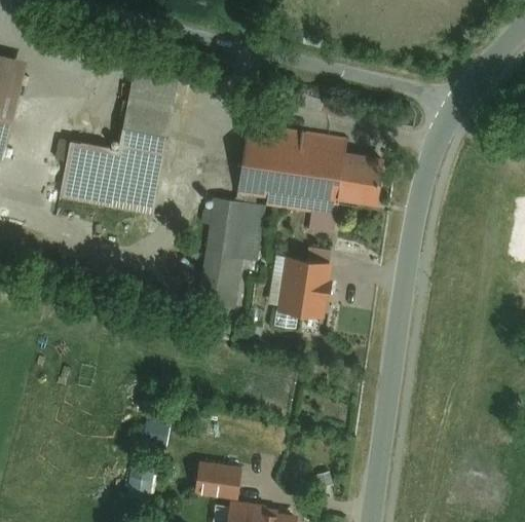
[(30,68),(0,60),(0,164),(5,166),(30,68)]
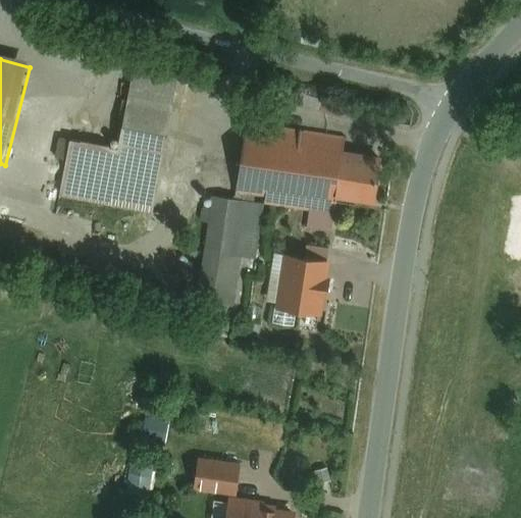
[(131,70),(117,148),(68,140),(59,198),(152,213),(174,78),(131,70)]
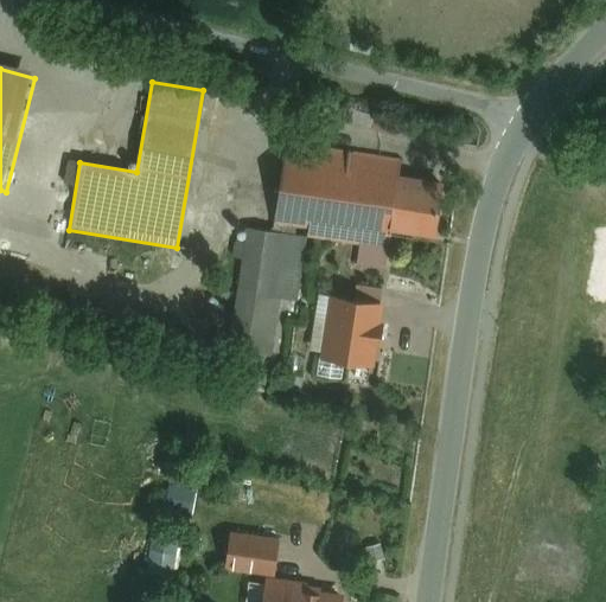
[(440,183),(397,175),(400,159),(292,143),(280,229),(388,244),(389,232),(432,238),(440,183)]
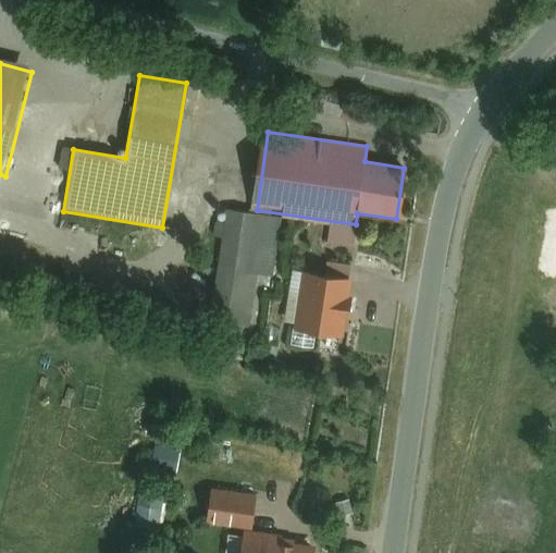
[(274,281),(283,219),(229,210),(212,321),(250,327),(258,279),(274,281)]
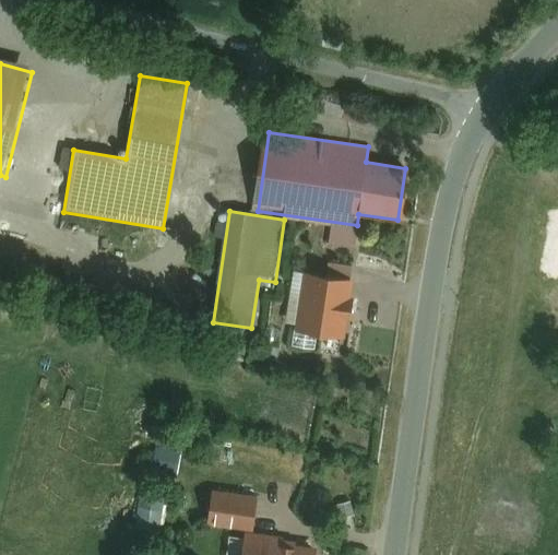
[(344,339),(353,278),(306,271),(297,332),(344,339)]
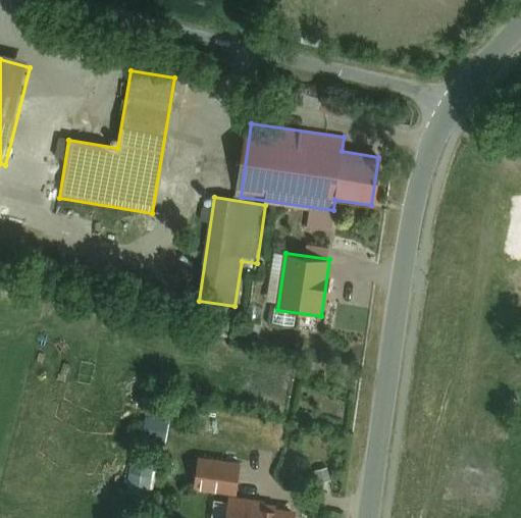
[(240,464),(199,458),(193,491),(235,499),(240,464)]
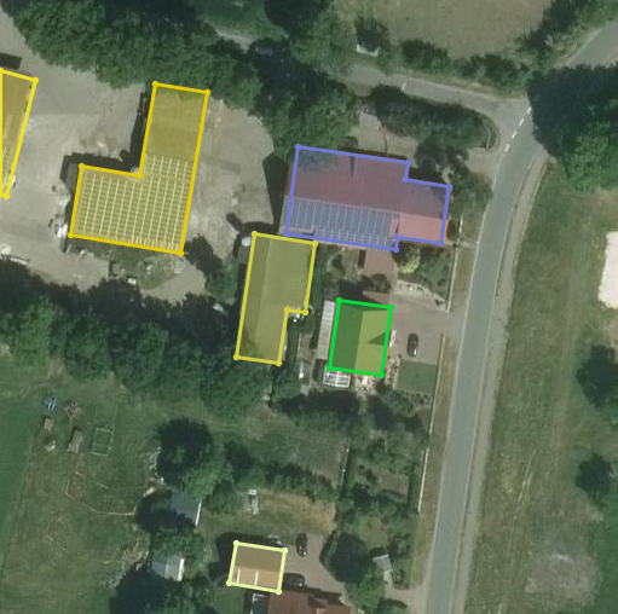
[(348,613),(350,607),(272,595),(269,613),(348,613)]
